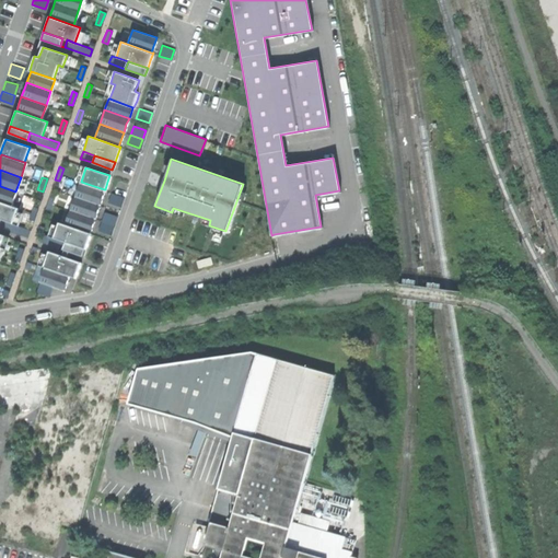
[(104,189),(81,182),(79,181),(74,196),(99,205),(101,197),(104,189)]
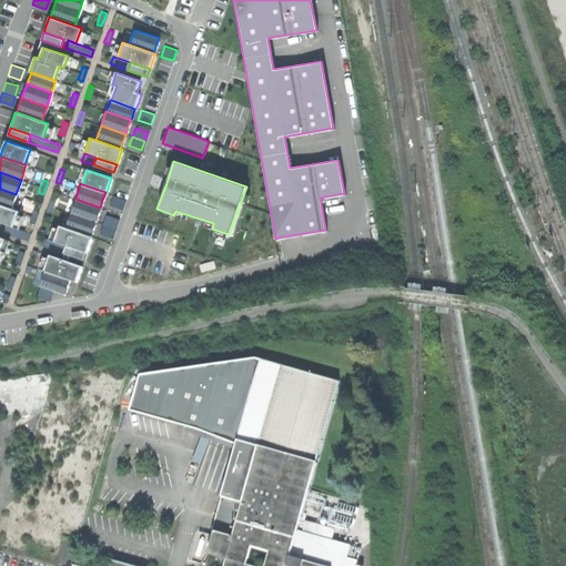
[(0,204),(11,209),(16,194),(0,189),(0,204)]
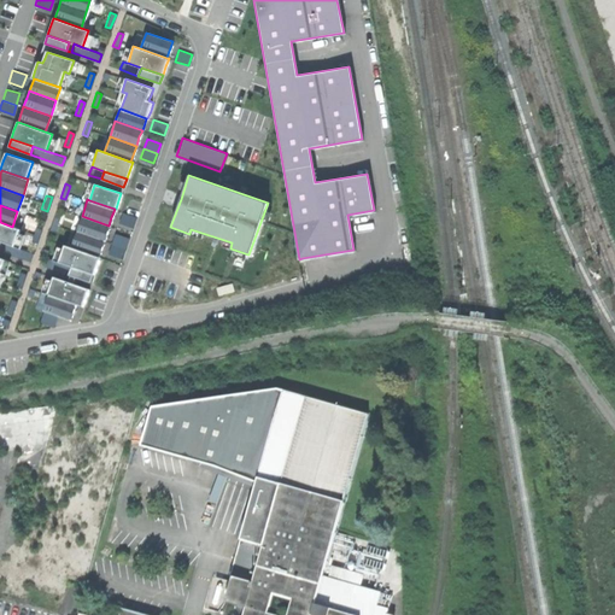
[(122,211),(118,223),(132,228),(135,216),(122,211)]
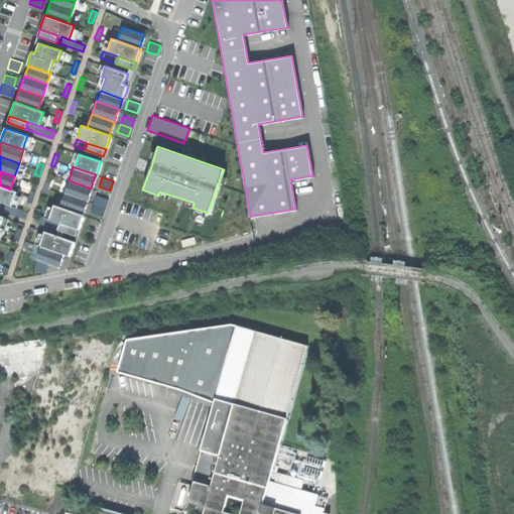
[(48,181),(44,180),(40,191),(44,194),(48,181)]
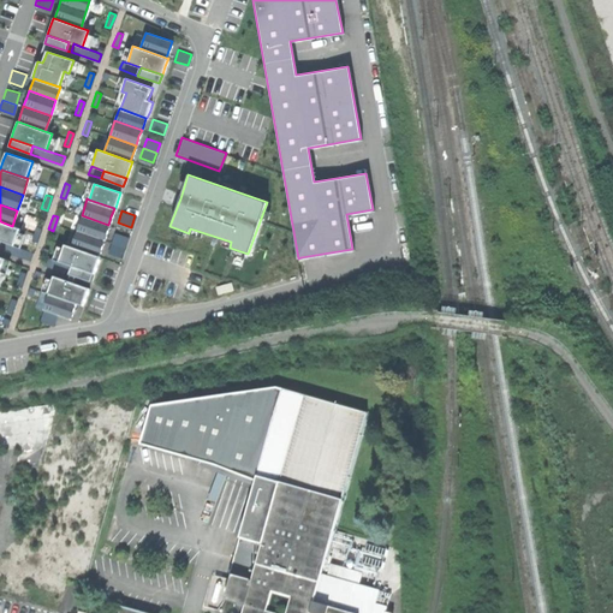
[(108,225),(82,215),(76,231),(102,240),(106,232),(108,225)]
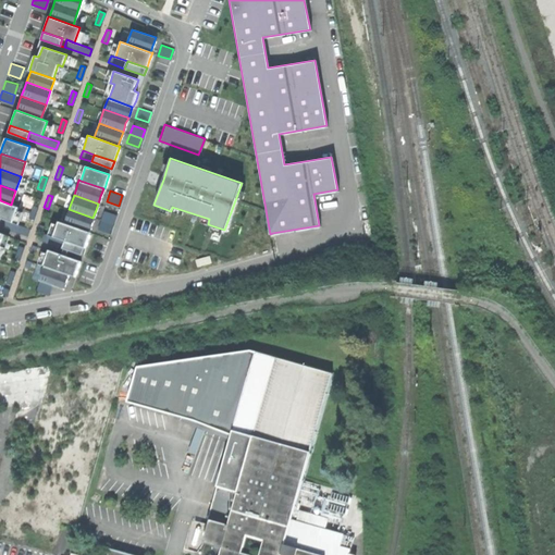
[(0,217),(4,219),(11,221),(16,207),(11,205),(0,200),(0,217)]
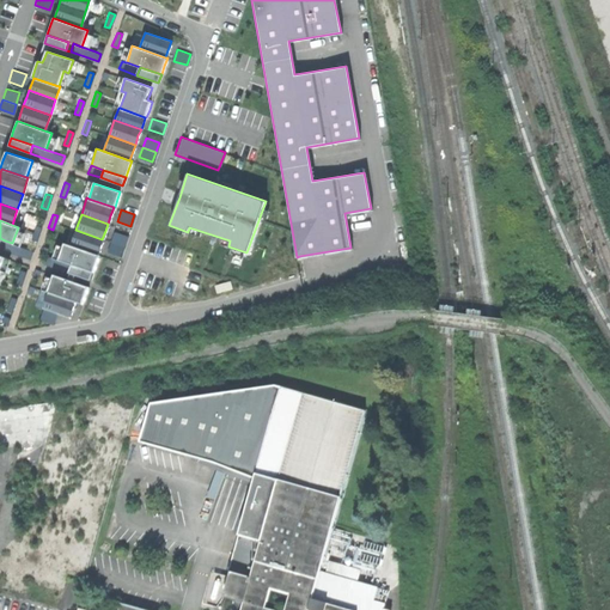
[(41,226),(35,225),(30,238),(36,241),(41,226)]
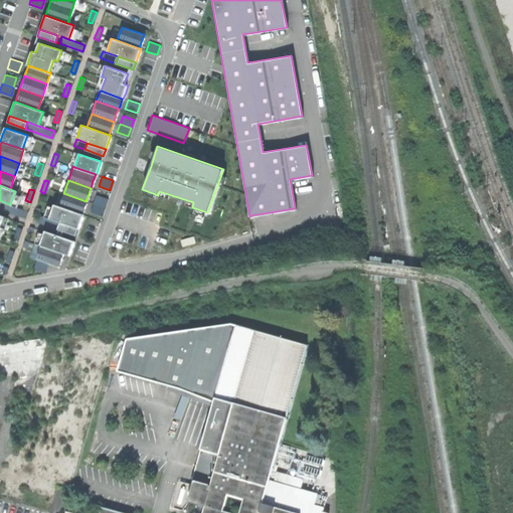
[(86,201),(63,193),(58,206),(81,214),(83,207),(86,201)]
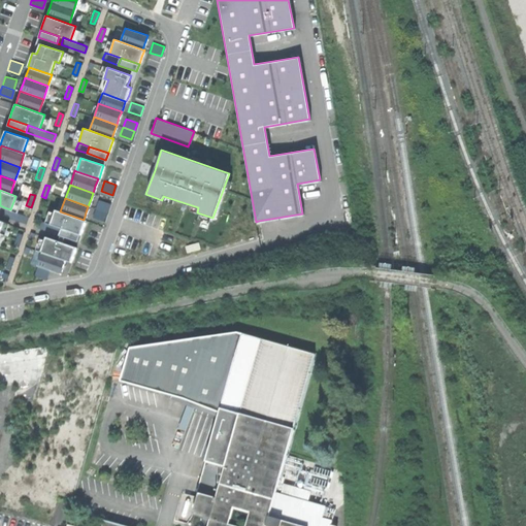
[(98,199),(95,207),(106,211),(109,203),(98,199)]
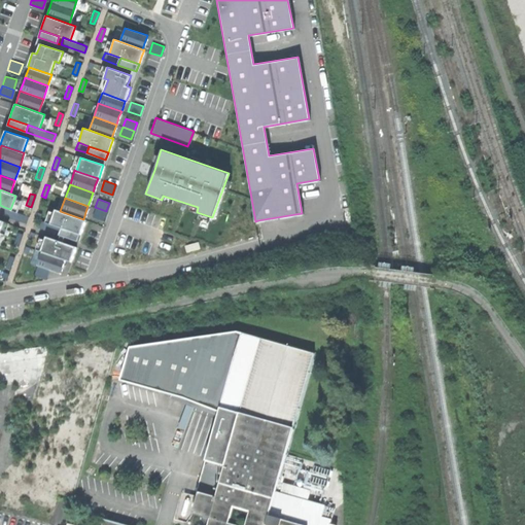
[(11,210),(10,209),(4,207),(1,214),(25,222),(27,215),(11,210)]
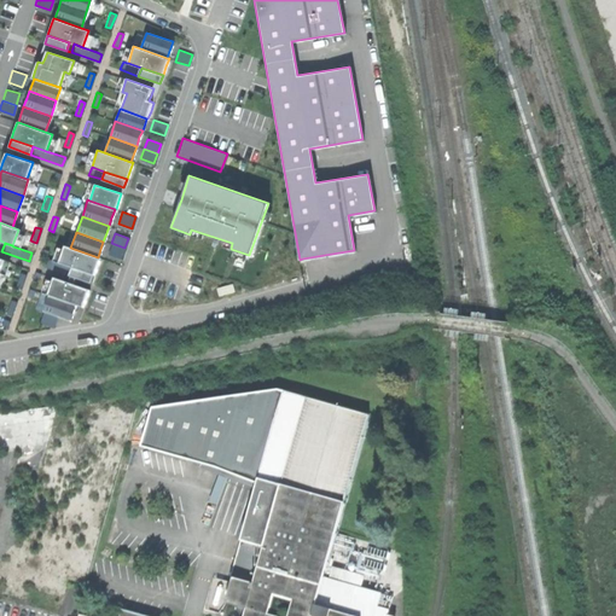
[(121,257),(125,248),(111,243),(108,253),(121,257)]
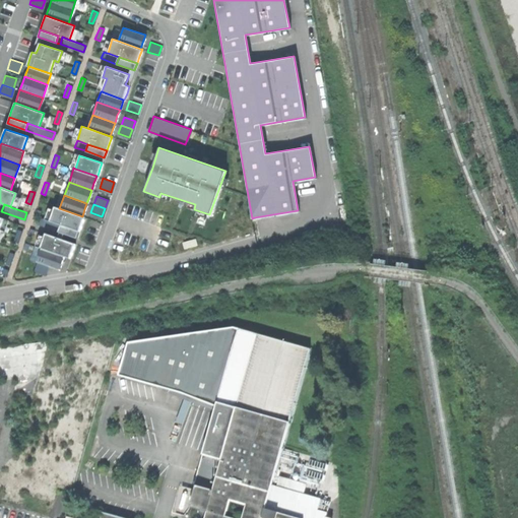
[(60,223),(78,230),(80,224),(83,216),(82,216),(59,208),(54,206),(49,220),(60,223)]
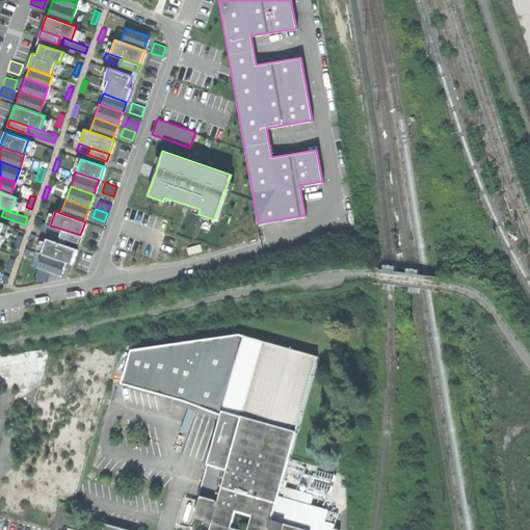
[(37,229),(58,236),(61,229),(50,226),(45,223),(41,222),(37,229)]
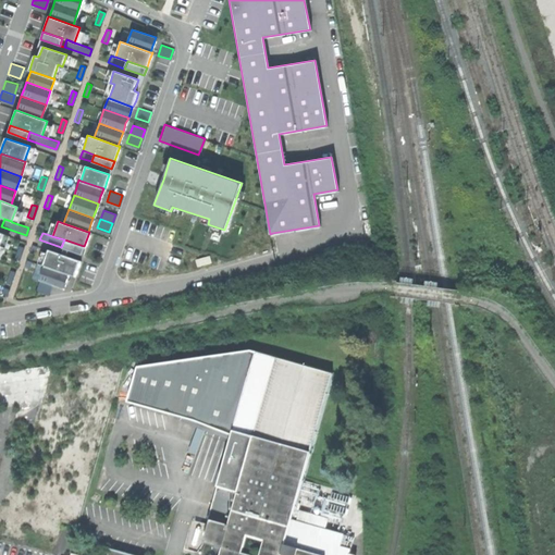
[(84,246),(64,239),(61,247),(82,255),(84,246)]
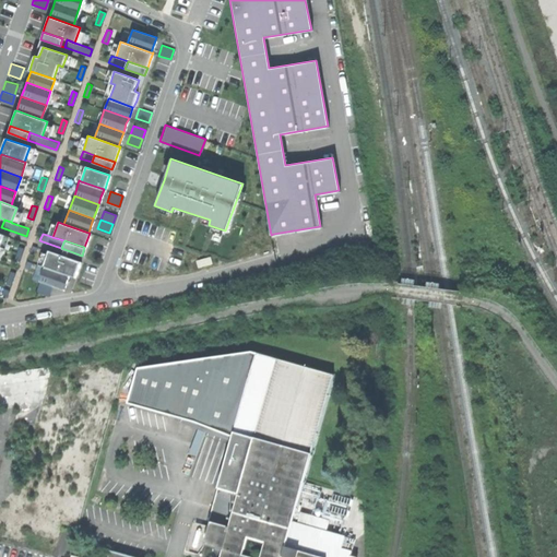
[(23,248),(18,246),(13,258),(19,260),(23,248)]
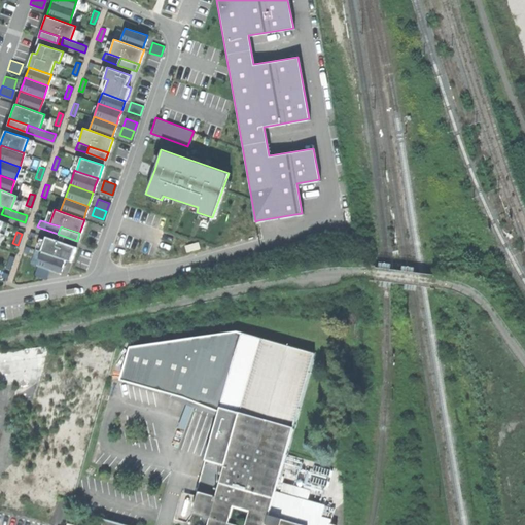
[(41,251),(64,258),(70,260),(72,253),(75,246),(45,236),(40,250),(41,251)]
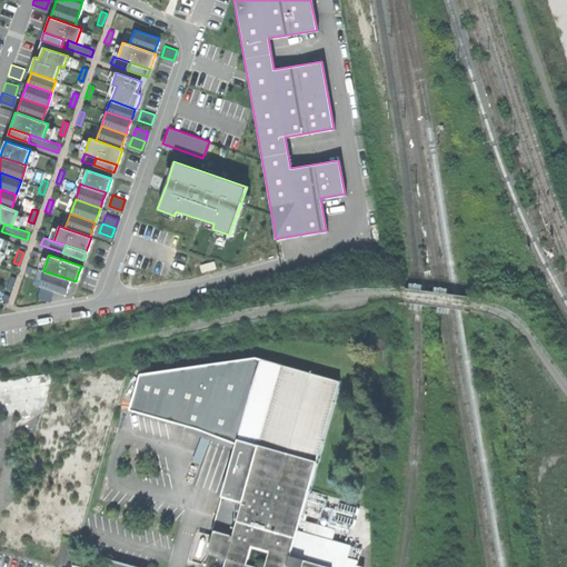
[(212,260),(199,264),(200,270),(215,267),(212,260)]
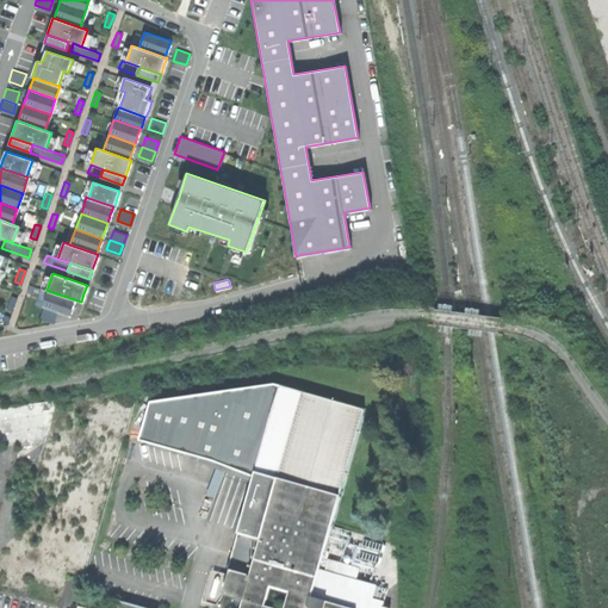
[(74,299),(48,291),(42,306),(68,316),(70,308),(74,299)]
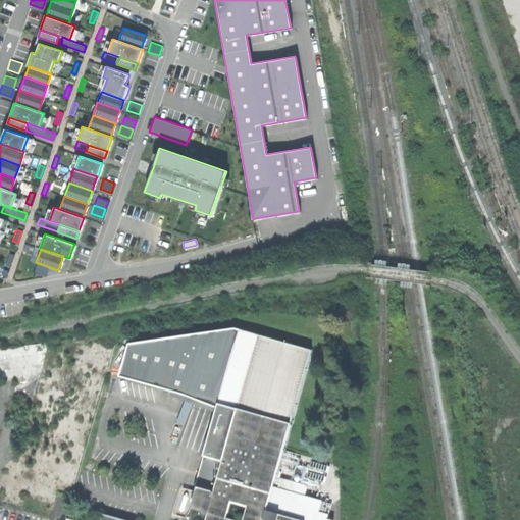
[(13,254),(8,252),(4,264),(9,265),(13,254)]
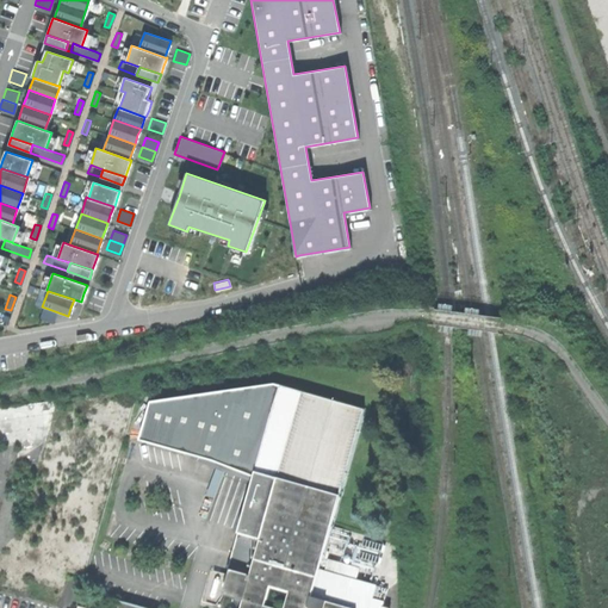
[(241,599),(239,607),(386,607),(388,607),(380,606),(383,600),(371,597),(347,590),(351,577),(317,568),(322,548),(337,494),(361,408),(271,383),(148,401),(137,439),(197,456),(196,459),(210,466),(212,460),(253,475),(250,481),(227,566),(229,568),(222,593),(241,599)]
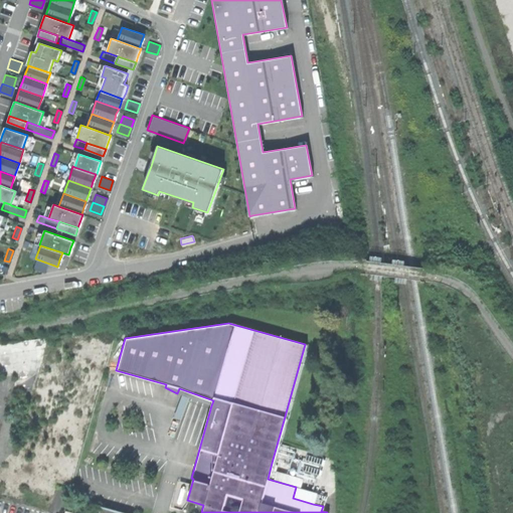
[(177,393),(211,405),(213,400),(179,388),(177,393)]
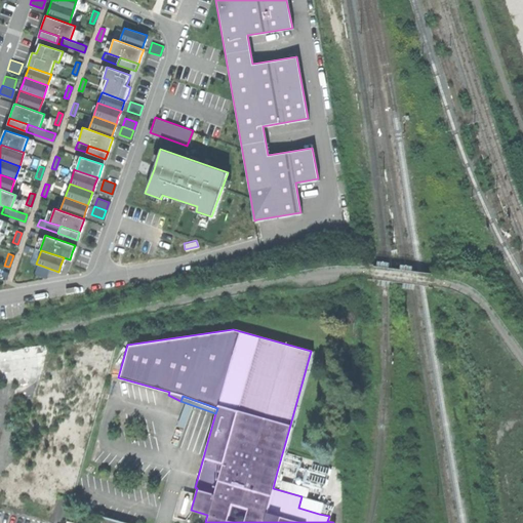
[(281,473),(277,472),(273,488),(302,496),(298,508),(319,514),(322,503),(305,497),(307,487),(279,480),(281,473)]
